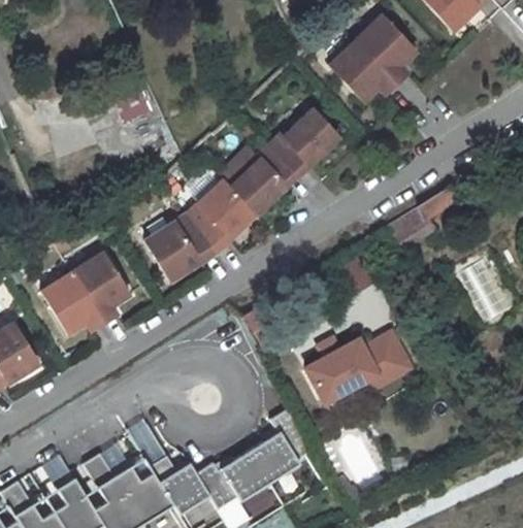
[(425,0),(455,32),(482,7),(478,3),(480,0),(425,0)]
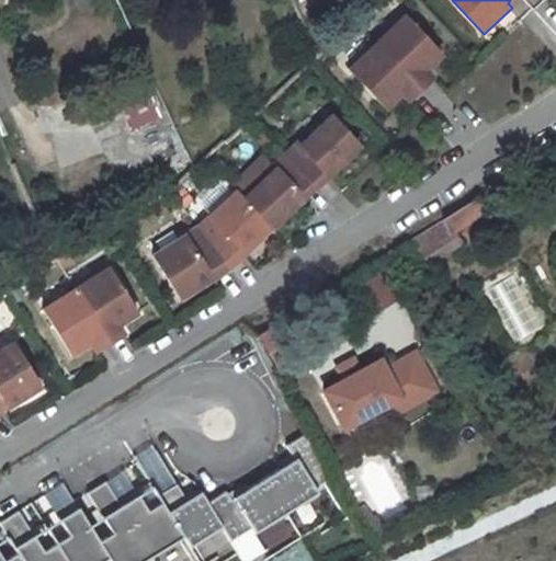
[(379,44),(423,91),(437,79),(430,71),(445,57),(408,18),(379,44)]
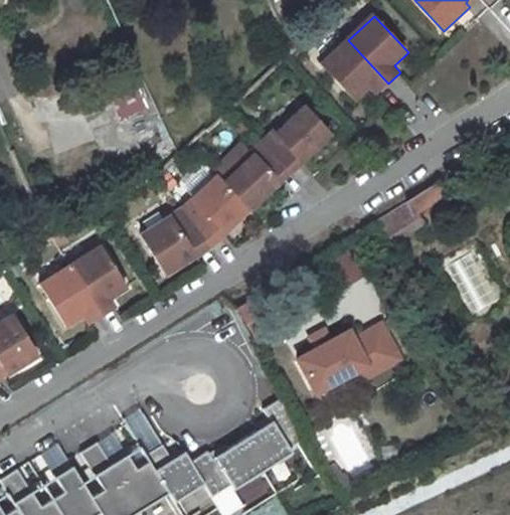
[(323,62),(357,101),(371,87),(377,94),(388,83),(348,40),(323,62)]
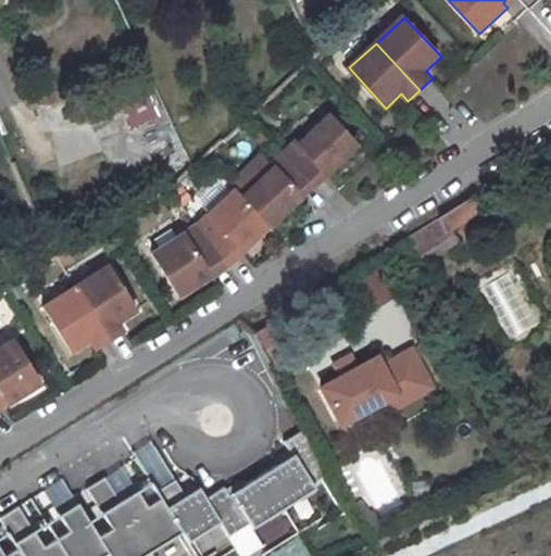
[(284,152),(316,187),(361,146),(332,114),(300,144),(297,141),(284,152)]
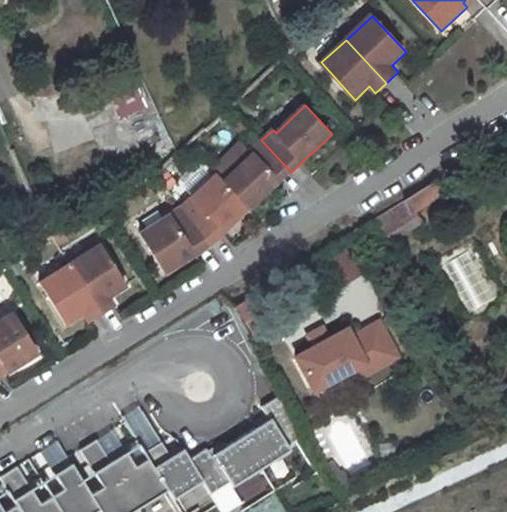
[(250,211),(291,172),(261,140),(251,150),(253,153),(222,182),(250,211)]
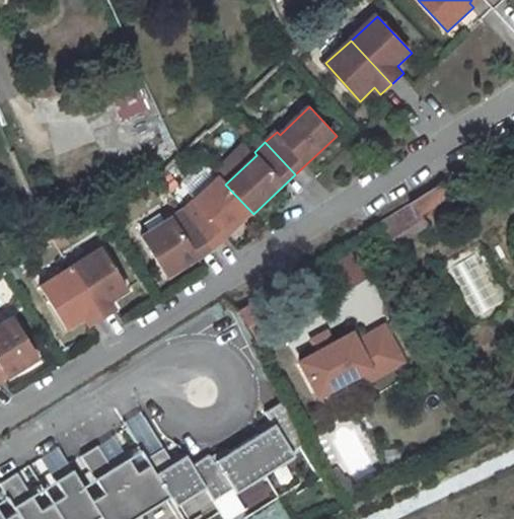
[(186,213),(213,251),(253,214),(225,184),(221,179),(186,213)]
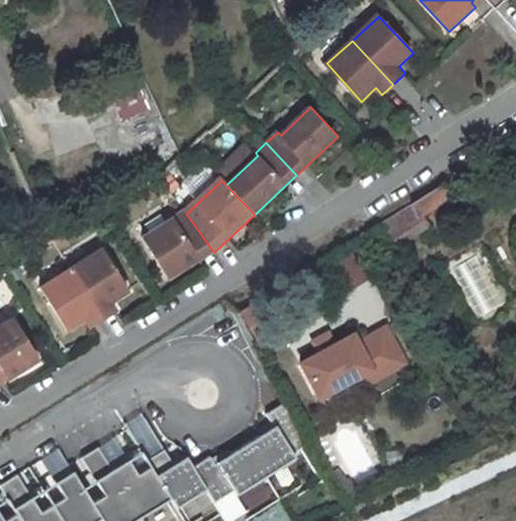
[(401,246),(462,208),(447,184),(386,222),(401,246)]
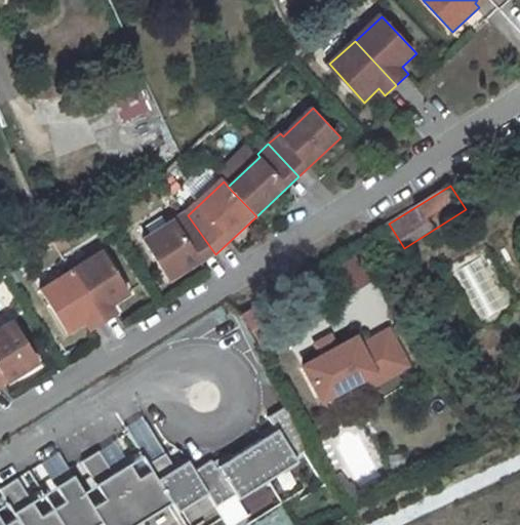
[(171,281),(214,255),(215,254),(188,215),(147,240),(171,281)]
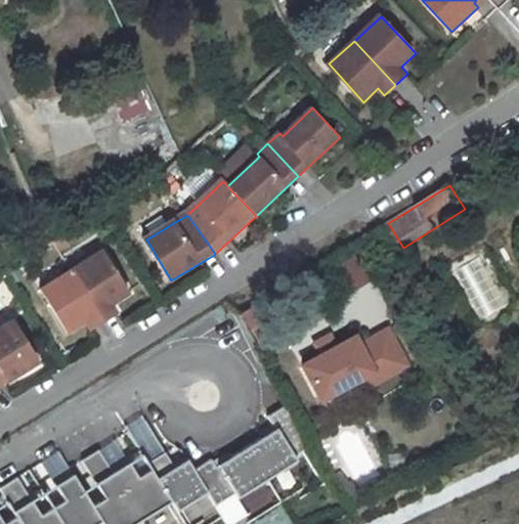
[(75,269),(105,321),(119,313),(113,303),(130,292),(104,251),(75,269)]
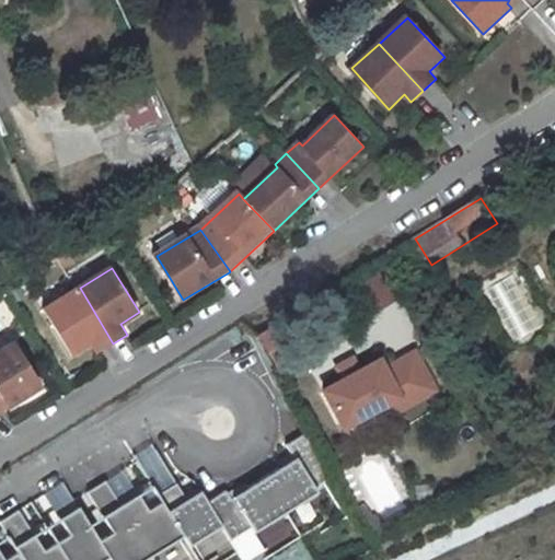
[(385,275),(362,287),(378,313),(400,301),(385,275)]
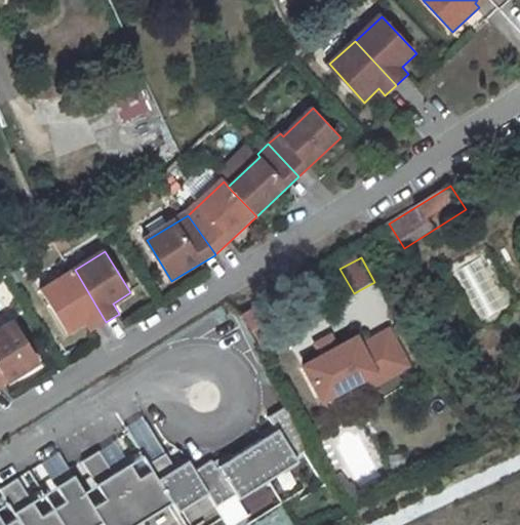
[(43,289),(68,330),(86,320),(92,330),(106,322),(75,270),(43,289)]
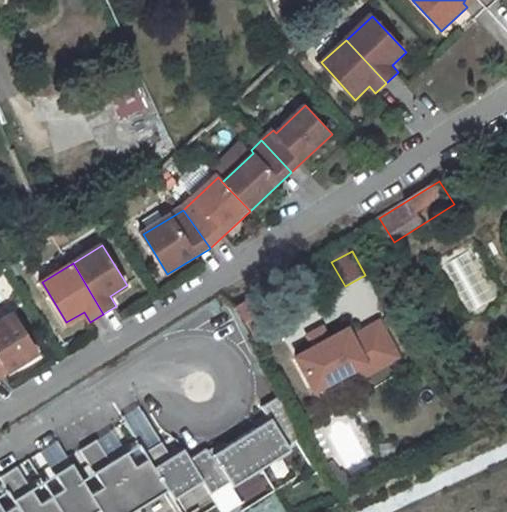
[(0,377),(39,354),(15,314),(0,322),(0,377)]
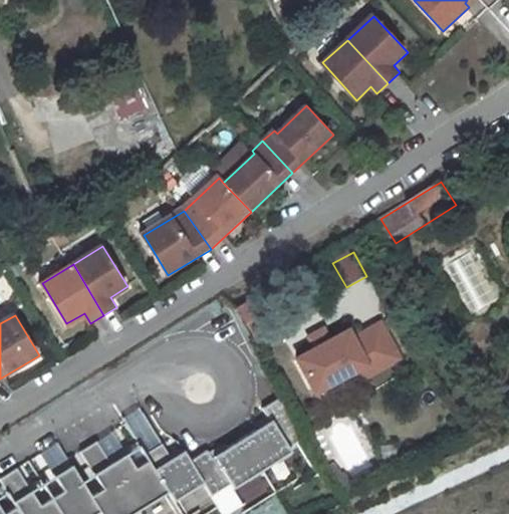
[(350,370),(368,362),(374,373),(404,358),(382,316),(352,330),(350,326),(333,335),(297,353),(315,389),(350,370)]
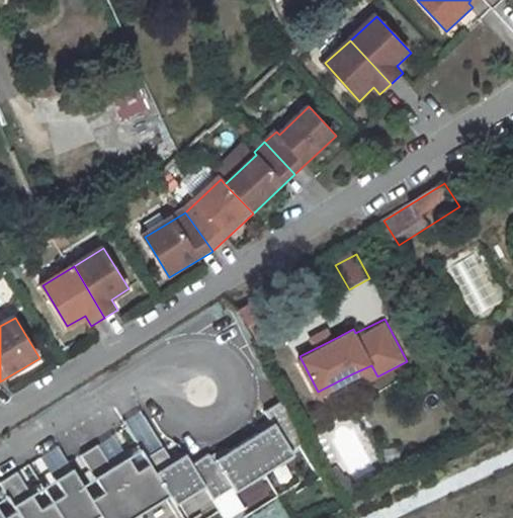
[(330,327),(312,336),(317,347),(336,338),(330,327)]
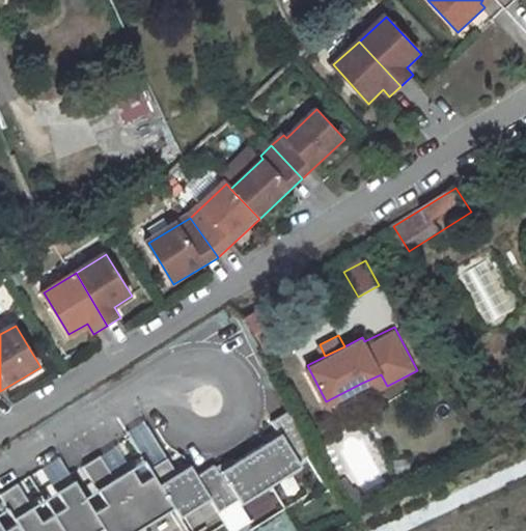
[(381,374),(362,383),(368,394),(387,386),(381,374)]
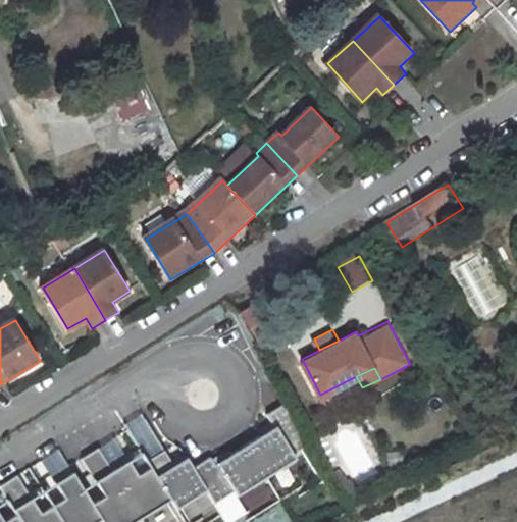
[(0,521),(202,521),(298,466),(275,428),(195,475),(186,461),(155,478),(143,456),(83,490),(71,471),(18,503),(12,491),(0,498),(0,521)]
